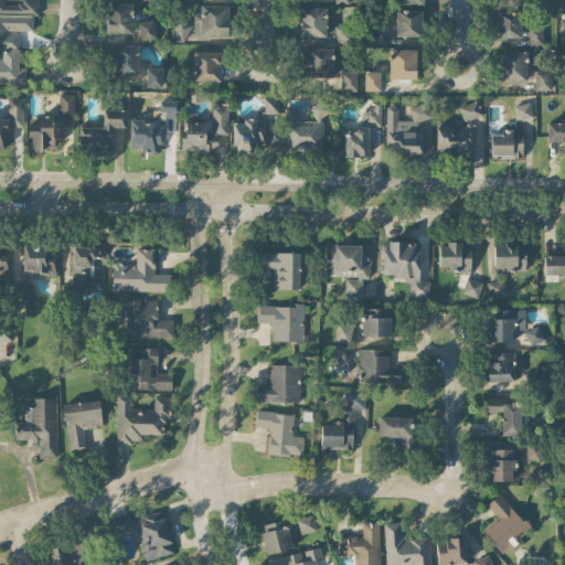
[(0,0),(0,48),(2,48),(2,59),(0,57),(0,83),(25,84),(25,66),(19,66),(19,30),(32,30),(32,16),(38,16),(38,0),(0,0)]
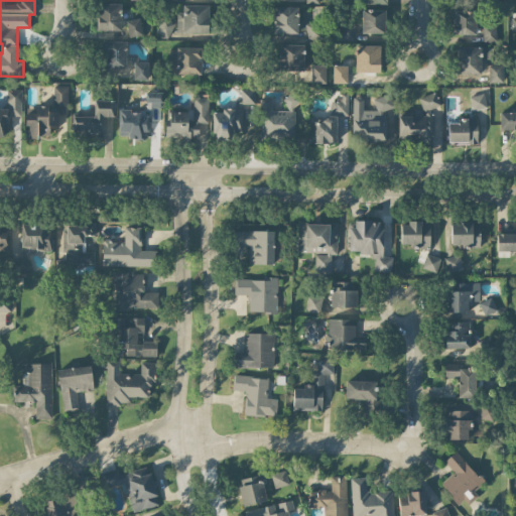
[(120,3),(96,3),(96,30),(121,29),(120,3)]
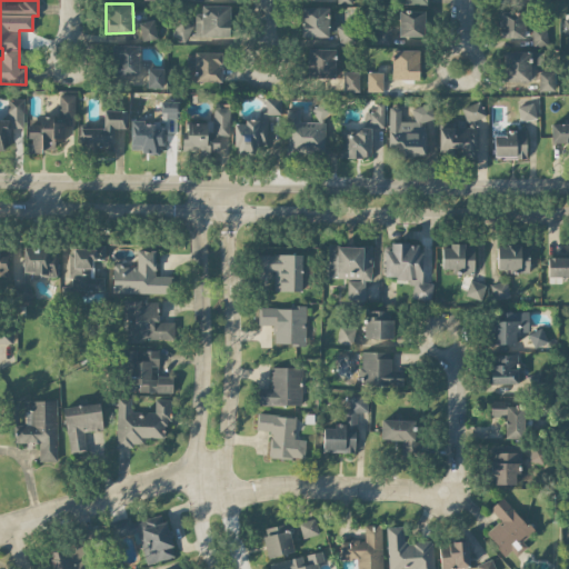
[(229,6),(201,5),(201,12),(195,12),(195,36),(229,36),(229,6)]
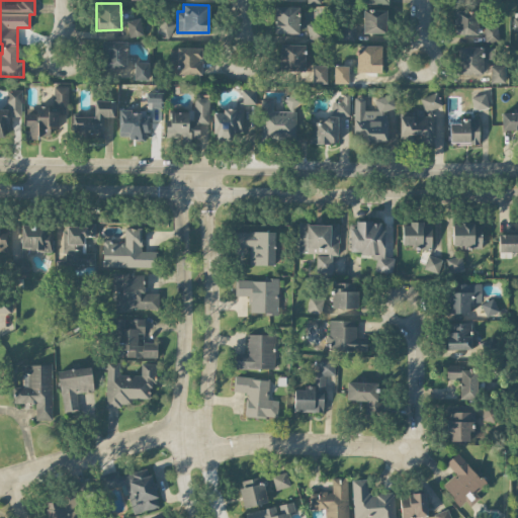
[(298,6),(274,6),(274,32),(298,33),(298,6)]
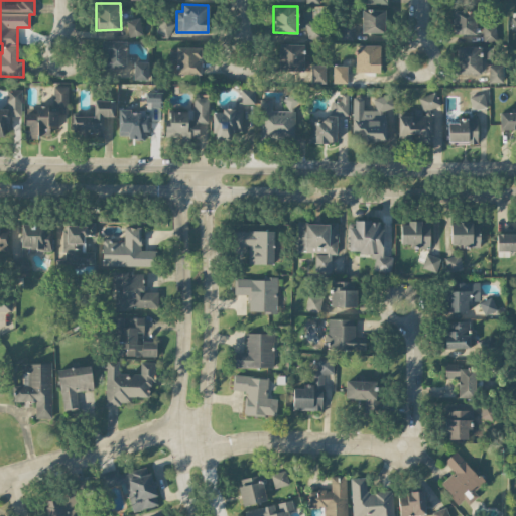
[(384,8),(362,9),(362,33),(385,32),(384,8)]
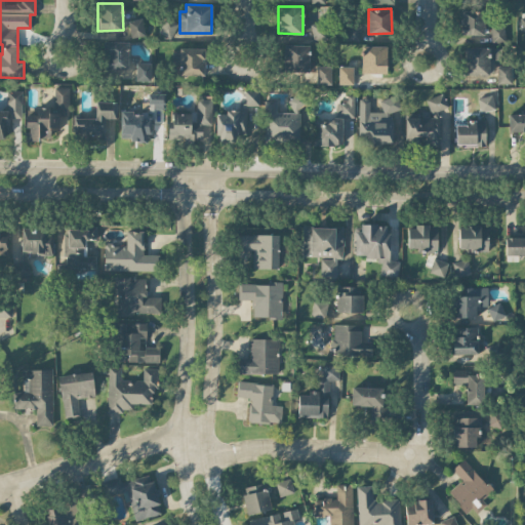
[(484,11),(460,10),(459,34),(483,35),(484,11)]
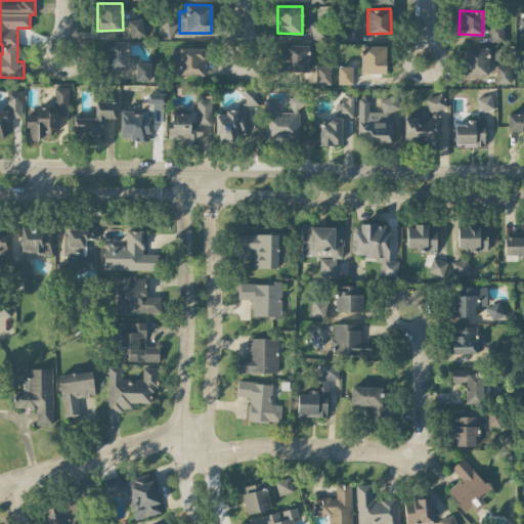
[(161,16),(157,33),(173,37),(177,20),(161,16)]
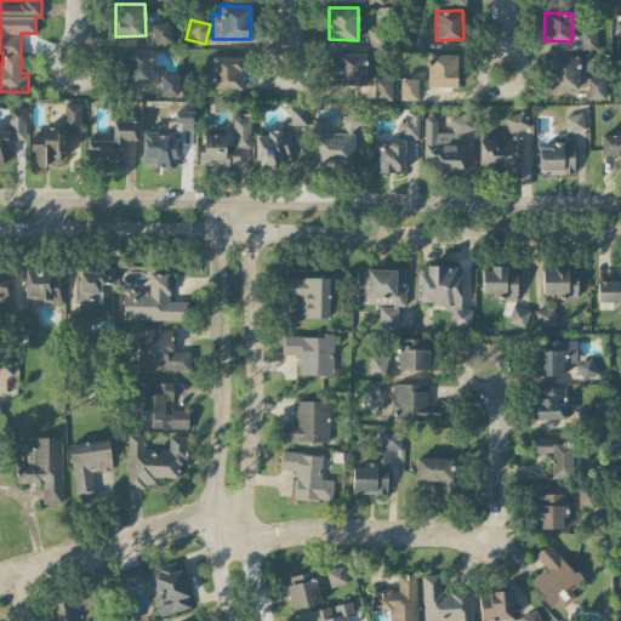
[(152,23),(153,44),(170,43),(167,22),(152,23)]
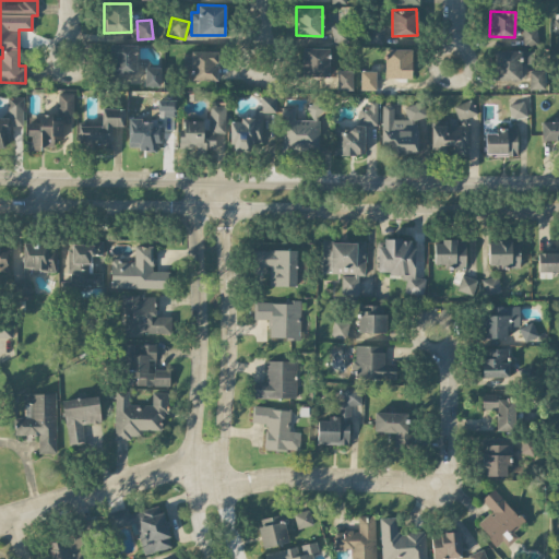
[(538,44),(537,20),(518,21),(518,31),(522,31),(523,45),(538,44)]
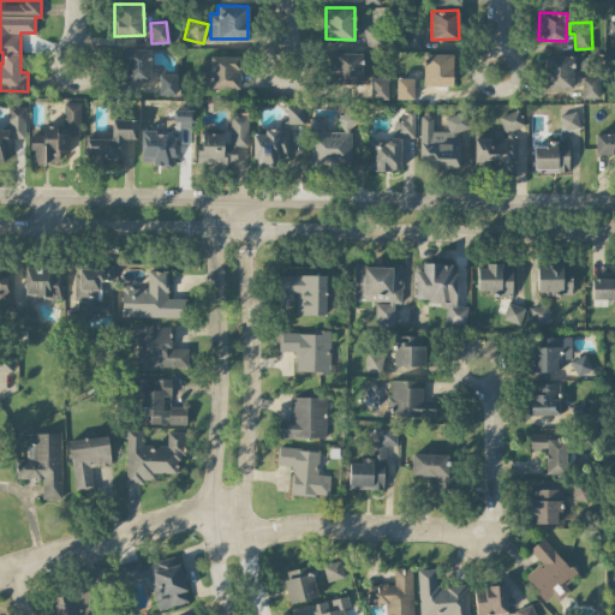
[(364,46),(382,46),(382,27),(365,25),(364,46)]
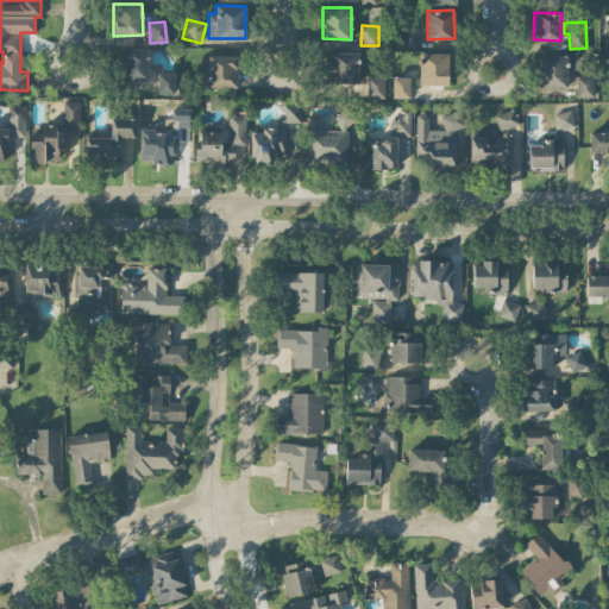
[(419,29),(403,27),(402,46),(418,48),(419,29)]
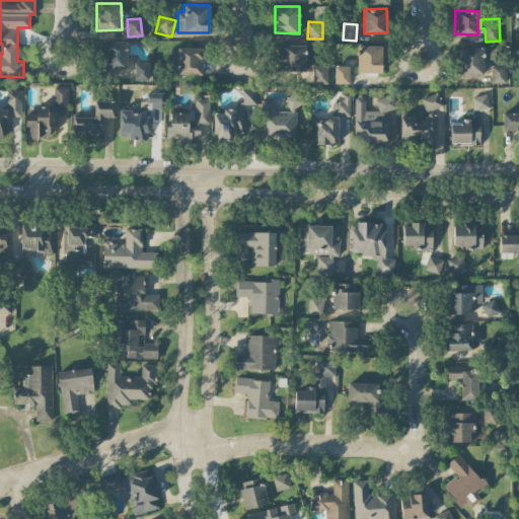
[(126,68),(127,42),(104,41),(103,67),(126,68)]
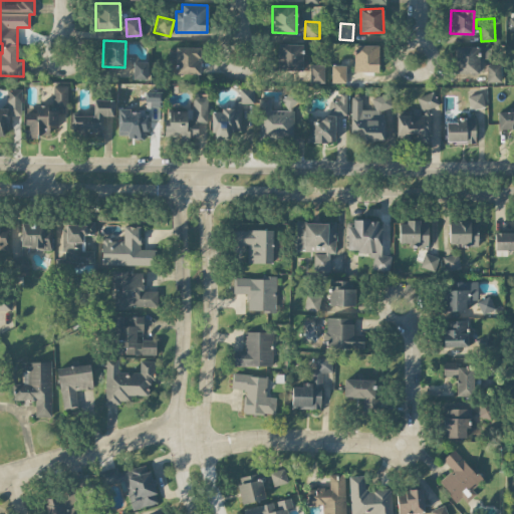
[(281,67),(303,66),(302,43),(280,44),(281,67)]
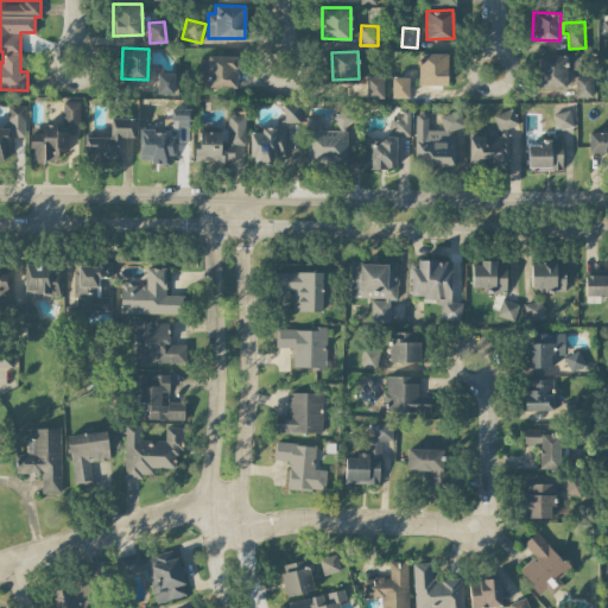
[(448,54),(420,52),(420,84),(447,84),(448,54)]
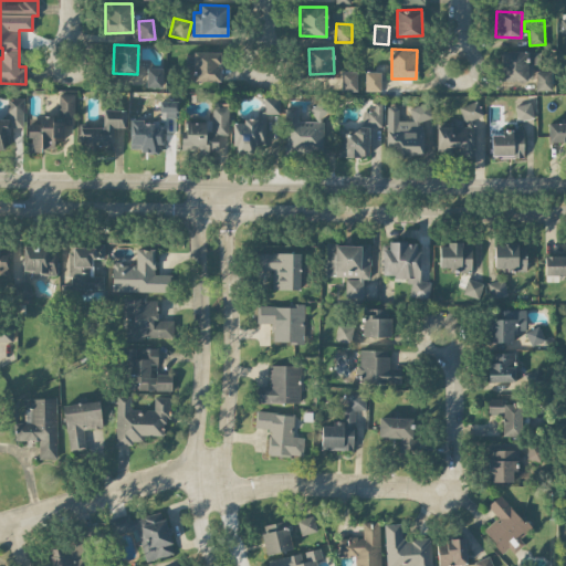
[(220,51),(192,52),(194,81),(221,81),(220,51)]
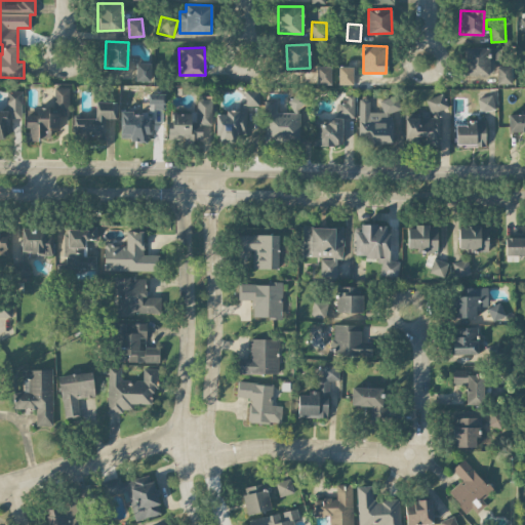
[(488,74),(489,47),(467,47),(467,74),(488,74)]
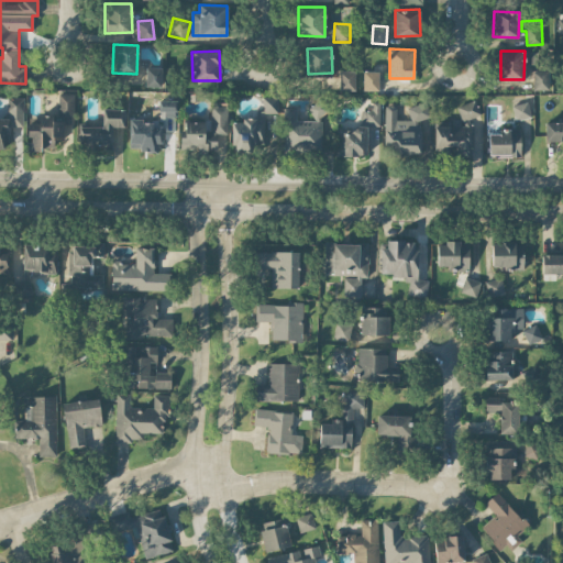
[(146,86),(161,86),(161,67),(145,67),(146,86)]
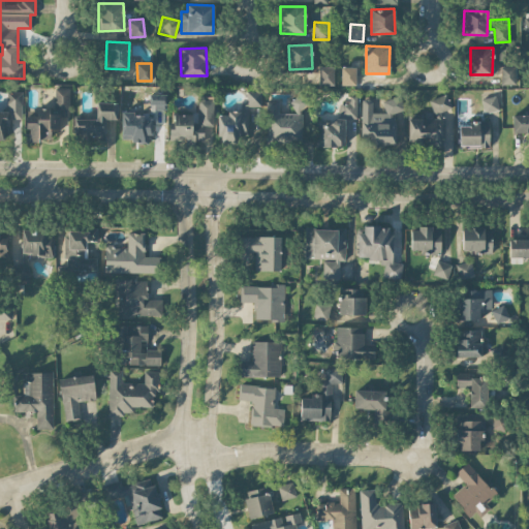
[(355,85),(354,66),(340,66),(341,85),(355,85)]
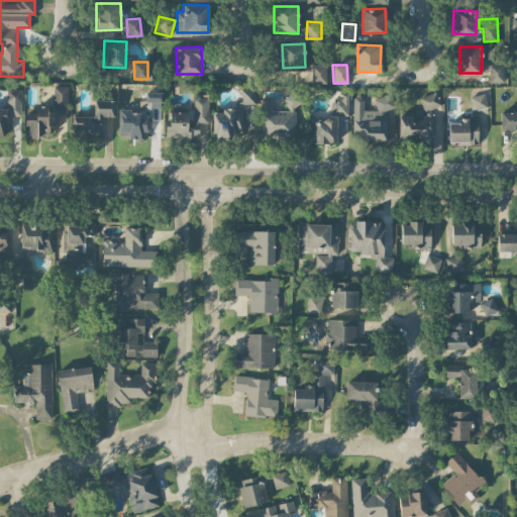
[(311,66),(311,82),(325,83),(326,66),(311,66)]
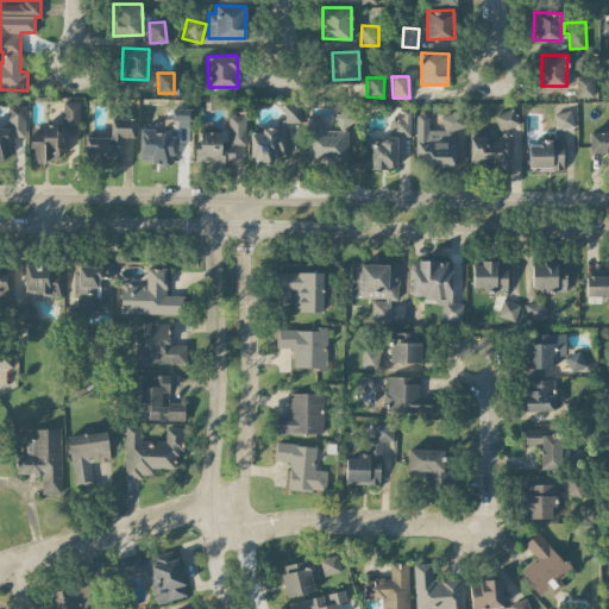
[(576,79),(577,96),(594,95),(592,77),(576,79)]
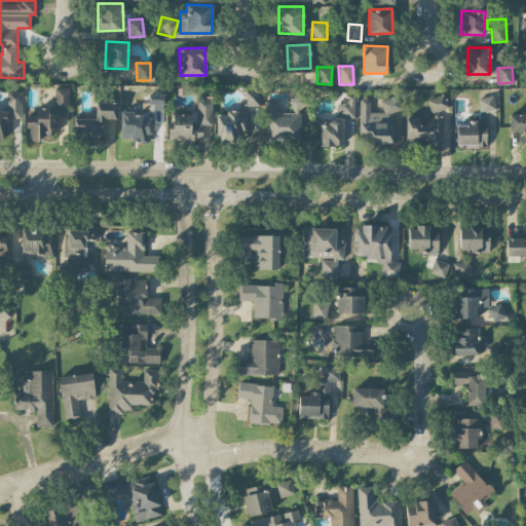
[(69,87),(54,87),(53,108),(36,107),(36,115),(27,114),(26,140),(37,140),(37,137),(50,137),(50,129),(60,129),(60,115),(68,115),(69,87)]
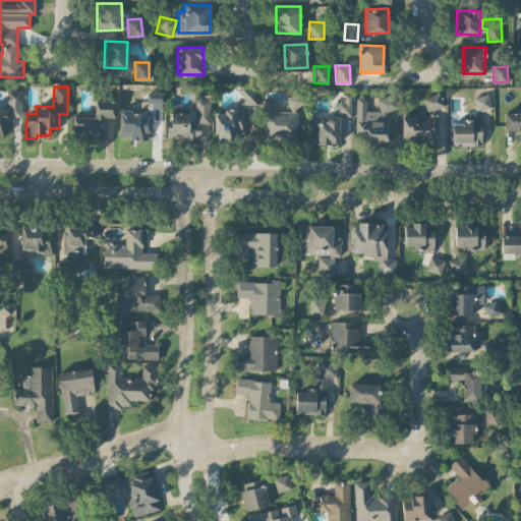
[(257,103),(256,89),(242,90),(242,104),(257,103)]
